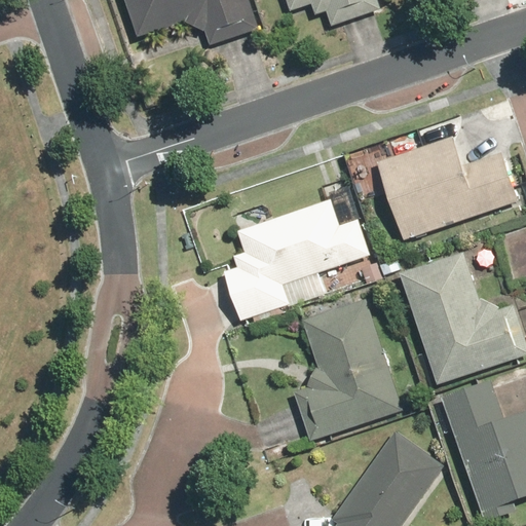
[(124,0),(139,42),(187,27),(191,38),(205,33),(212,50),(260,35),(248,0),(124,0)]
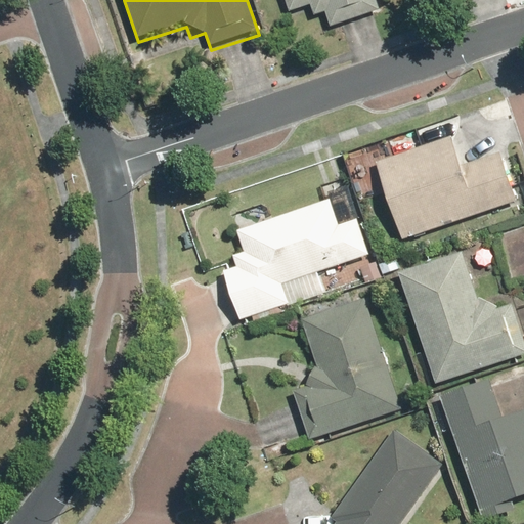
[(331,28),(355,20),(379,13),(375,0),(284,0),(289,15),(313,8),(315,17),(326,14),(331,28)]
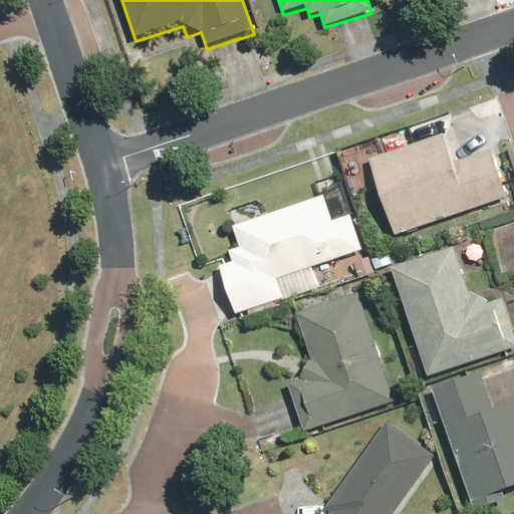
[(379,139),(386,157),(369,162),(394,238),(510,202),(495,156),(512,151),(496,100),(408,130),(379,139)]
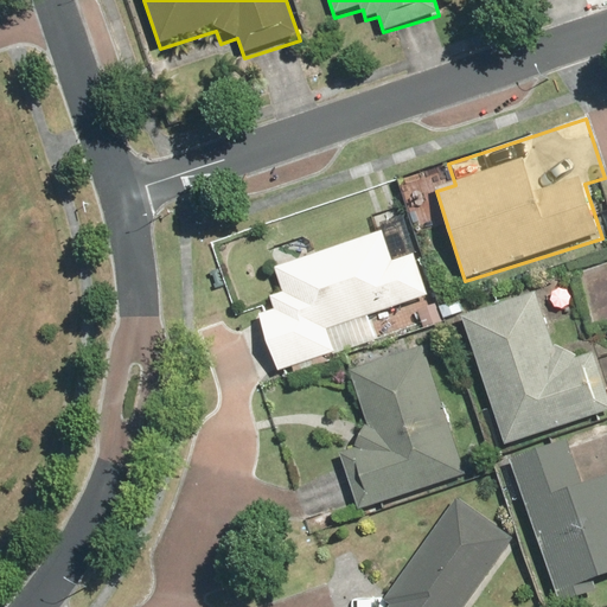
[(259,315),(272,351),(280,372),(377,338),(369,315),(428,295),(414,254),(395,261),(384,230),(276,269),(286,292),(272,298),(276,308),(259,315)]
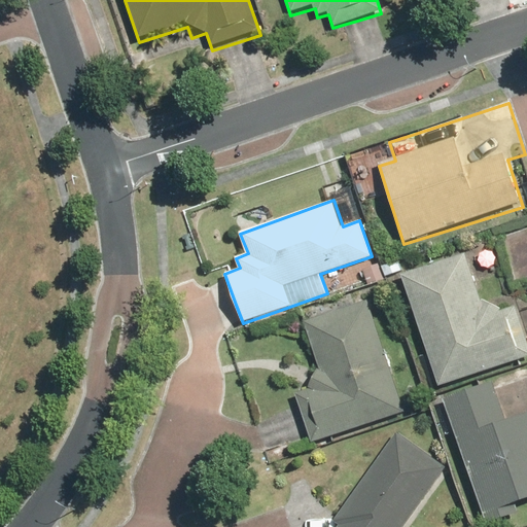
[(482,304),(465,255),(402,277),(440,387),(526,357),(526,339),(515,305),(501,310),(497,299),(482,304)]
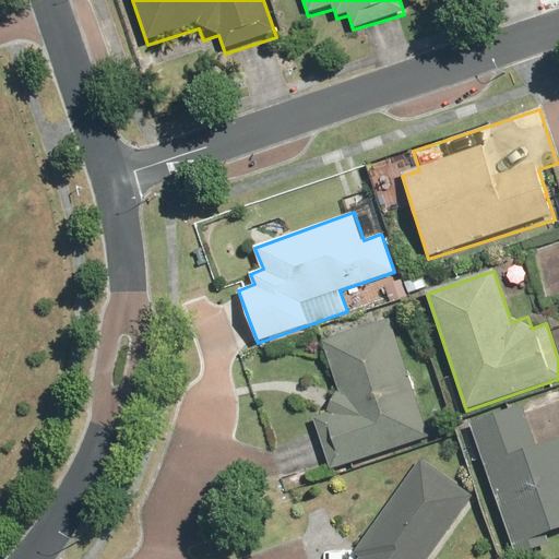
[(334,411),(313,417),(330,468),(428,438),(392,322),(326,343),(343,394),(331,397),(334,411)]
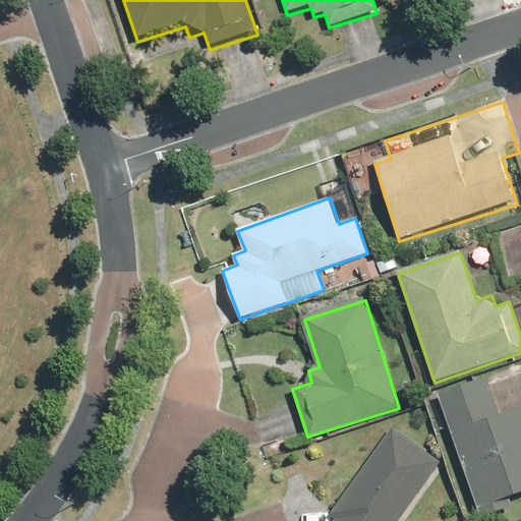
[(520,411),(502,418),(488,378),(440,395),(481,519),(514,508),(511,499),(520,495),(520,411)]
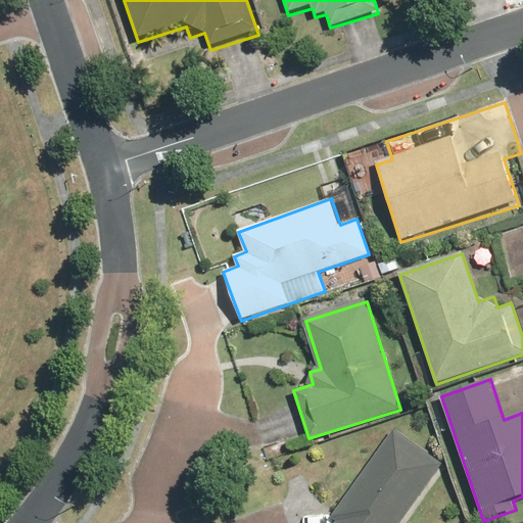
[(391,428),(332,517),(337,521),(335,522),(402,522),(443,464),(391,428)]
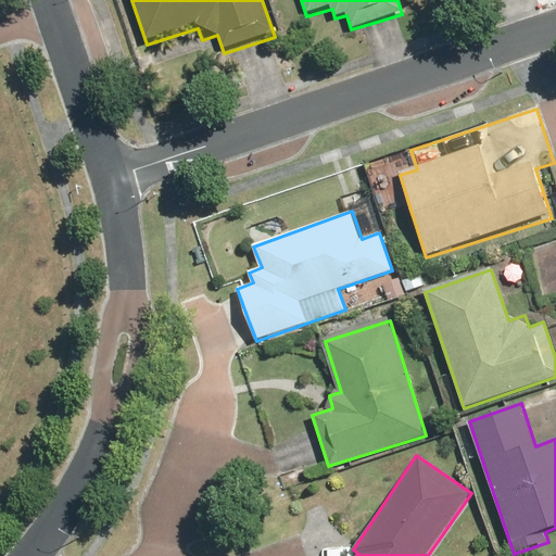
All buildings are outlined.
